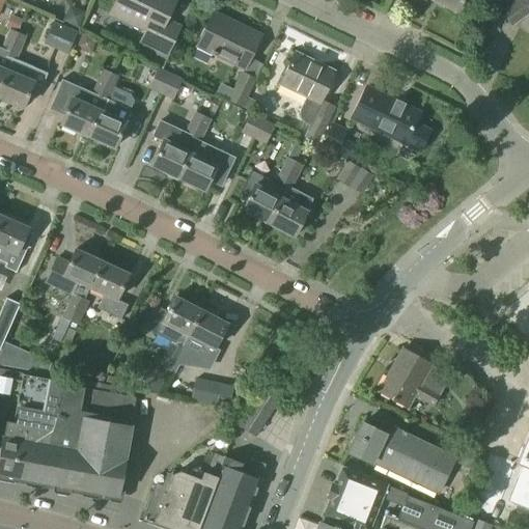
[(117,0),(115,5),(139,17),(137,22),(148,28),(143,38),(166,51),(179,24),(165,18),(173,0),(117,0)]
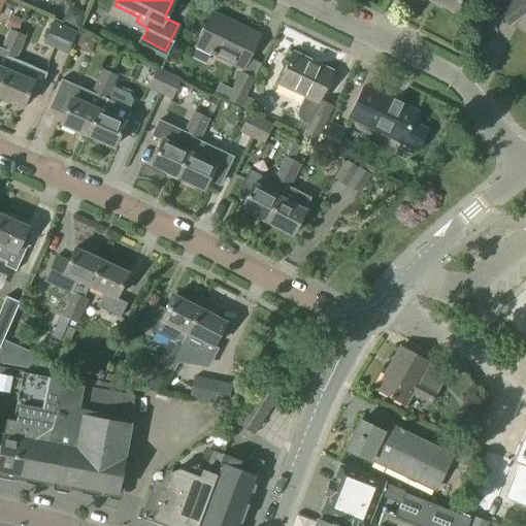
[(437,0),(456,8),(459,0),(437,0)]
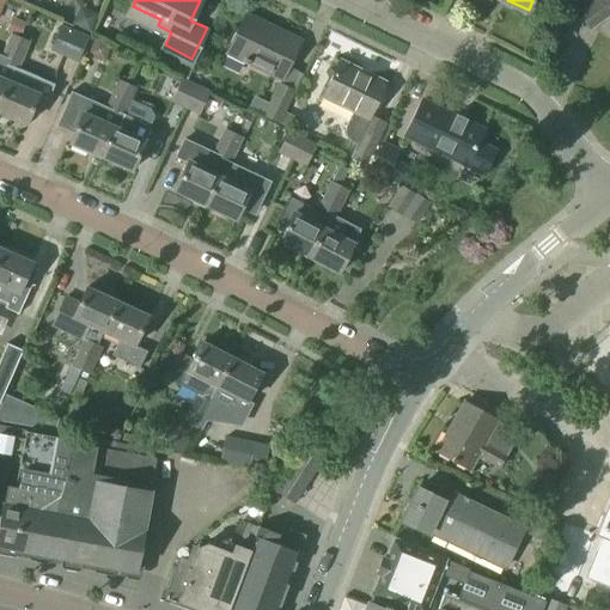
[(73,23),(92,31),(101,14),(80,6),(73,23)]
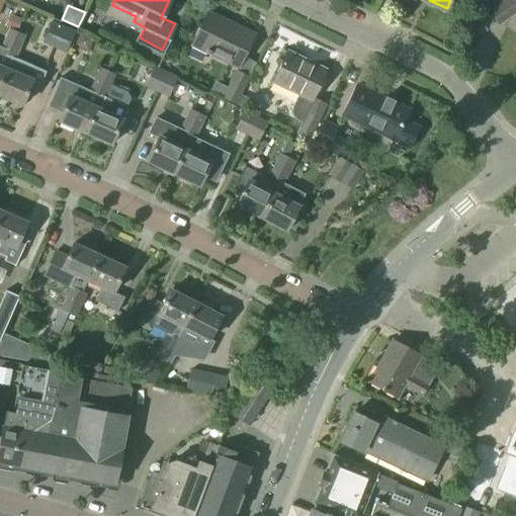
[(240,65),(255,33),(210,11),(194,44),(240,65)]
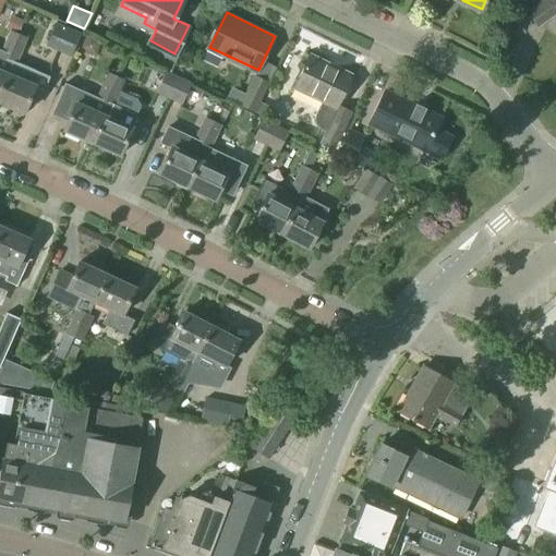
[(49,43),(73,53),(81,34),(57,23),(49,43)]
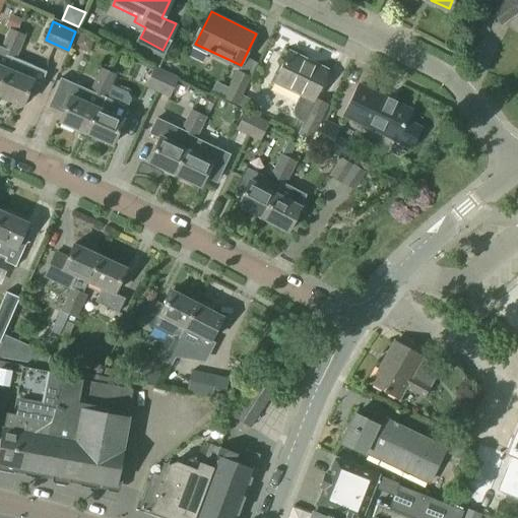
[(5,40),(20,46),(26,34),(11,26),(5,40)]
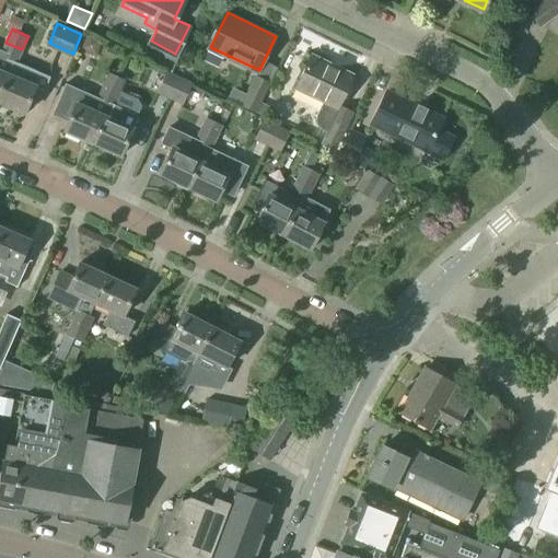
[(79,53),(96,60),(103,42),(85,35),(79,53)]
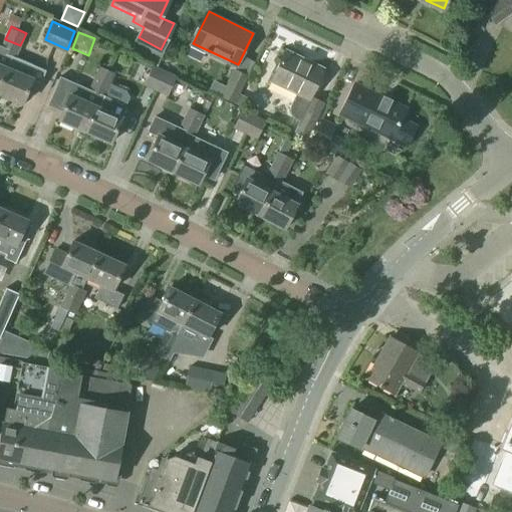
[(20,45),(5,39),(2,46),(0,45),(0,80),(11,54),(16,56),(20,45)]
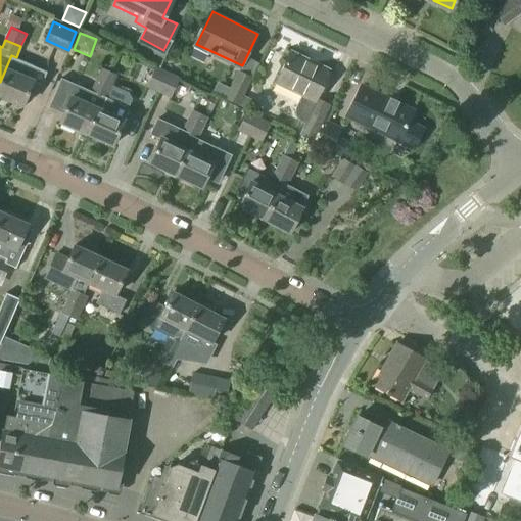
[(276,81),(301,93),(296,105),(295,111),(297,115),(304,122),(299,132),(315,140),(332,104),(317,97),(330,69),(291,50),(276,81)]
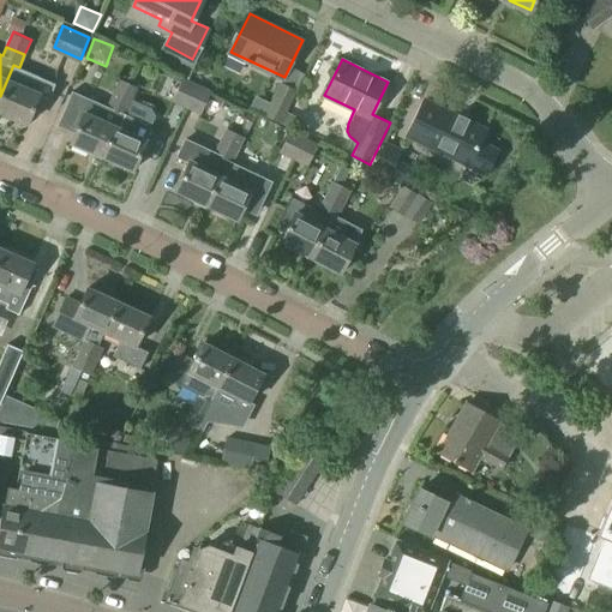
[(13,65),(0,96),(0,111),(28,123),(40,91),(51,96),(57,83),(19,67),(13,65)]
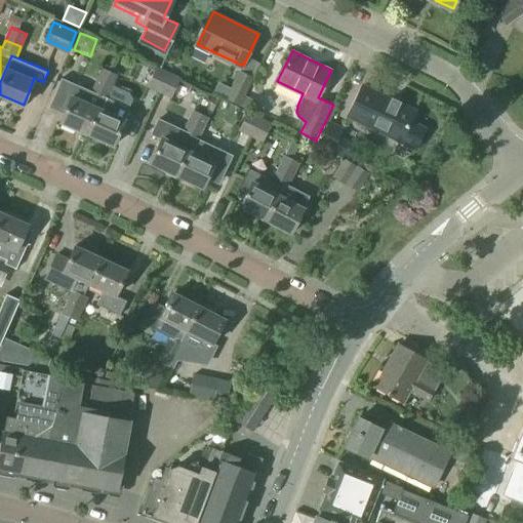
[(147,85),(159,91),(168,72),(156,66),(147,85)]
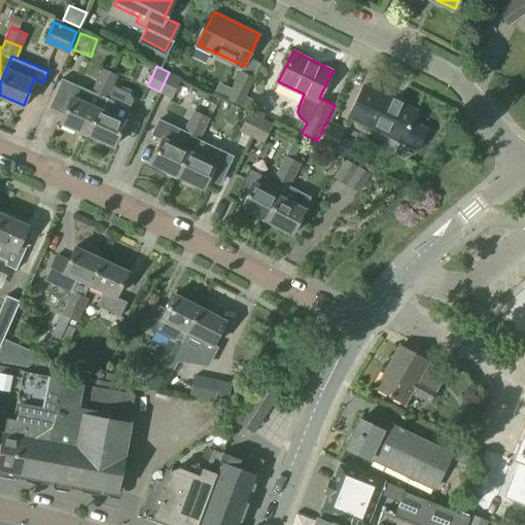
[(99,79),(113,85),(118,73),(104,67),(99,79)]
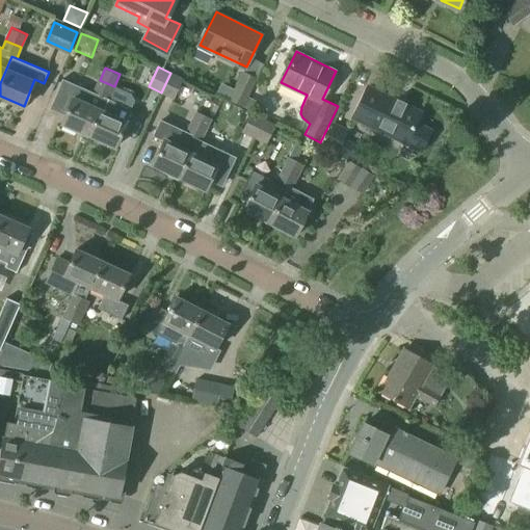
[(243,106),(244,106),(258,77),(244,71),(230,100),(243,106)]
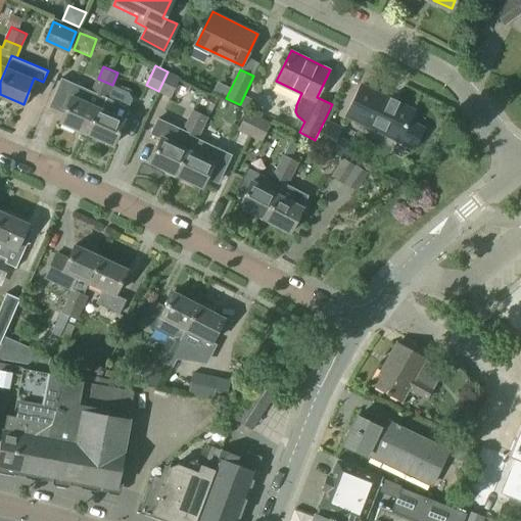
[(168,72),(158,91),(171,97),(181,78),(168,72)]
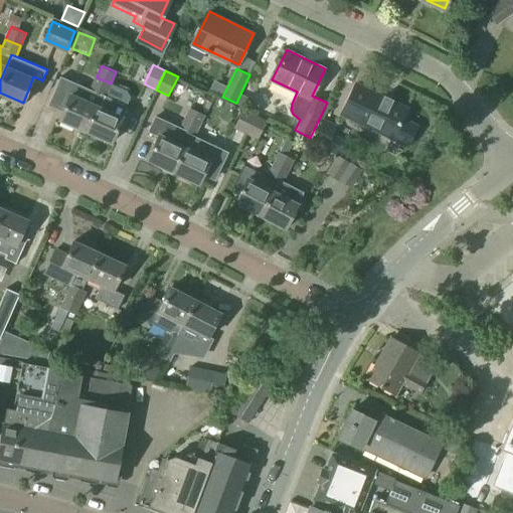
[(111,83),(97,77),(92,90),(60,75),(49,103),(63,109),(59,119),(84,130),(96,104),(98,104),(102,94),(106,95),(111,83)]
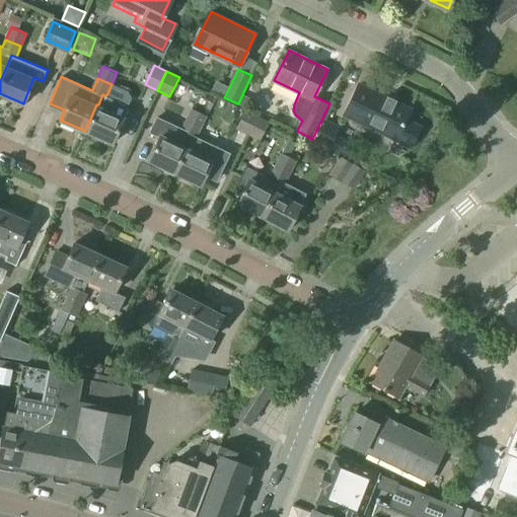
[(344,114),(396,139),(411,108),(359,83),(344,114)]
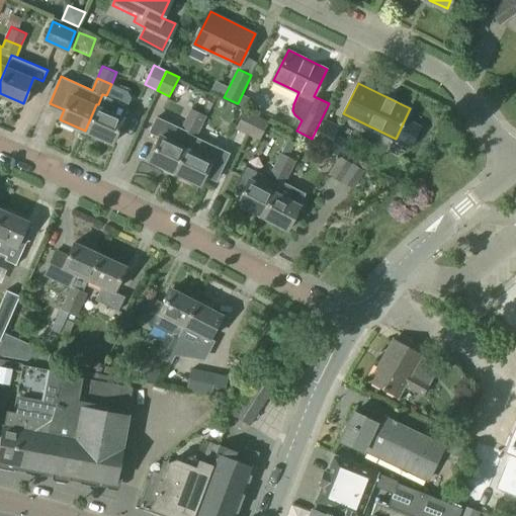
[(96,104),(85,131),(111,142),(127,104),(106,95),(102,94),(98,104),(96,104)]
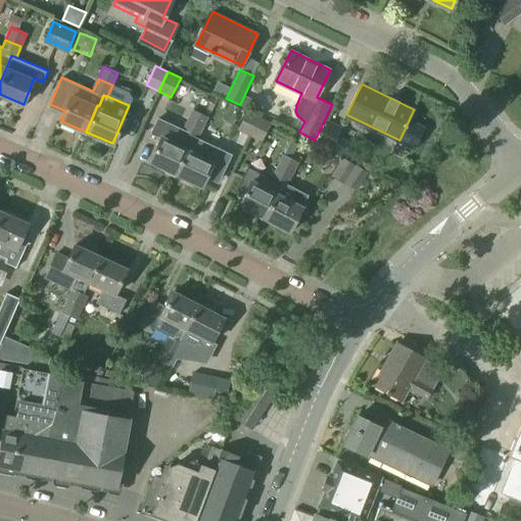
[(188,121),(202,128),(207,115),(193,108),(188,121)]
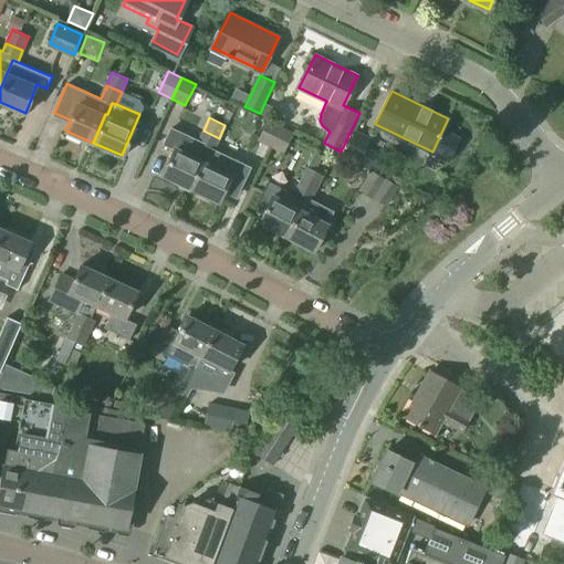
[(257,139),(270,145),(279,125),(267,118),(257,139)]
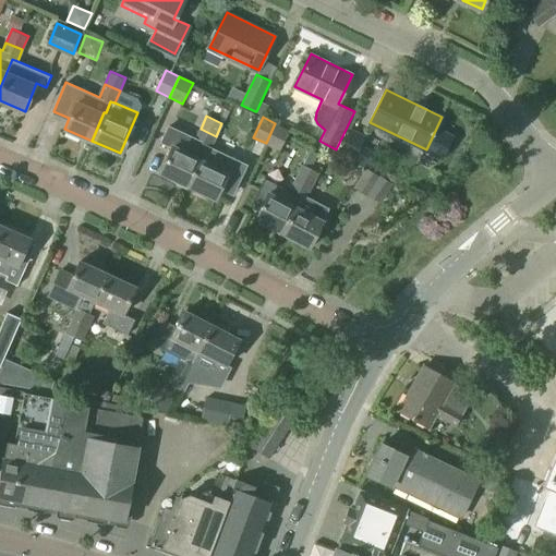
[(275,123),(266,143),(279,149),(289,130),(275,123)]
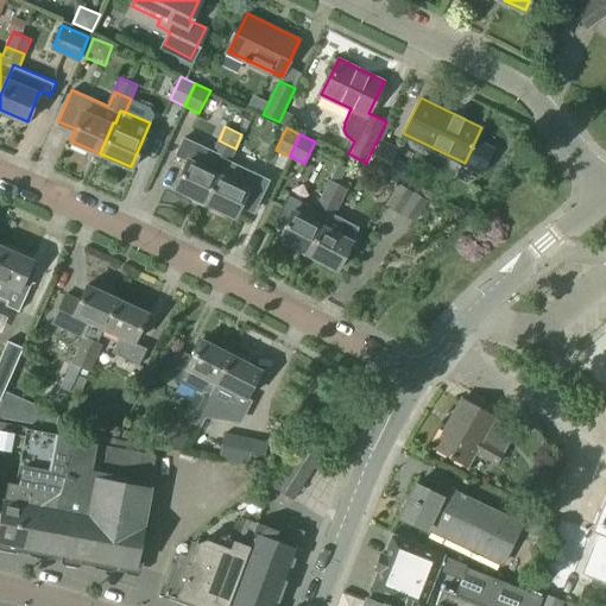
[(175,188),(203,202),(223,159),(228,162),(229,161),(235,149),(219,140),(213,151),(184,137),(176,155),(188,159),(175,188)]
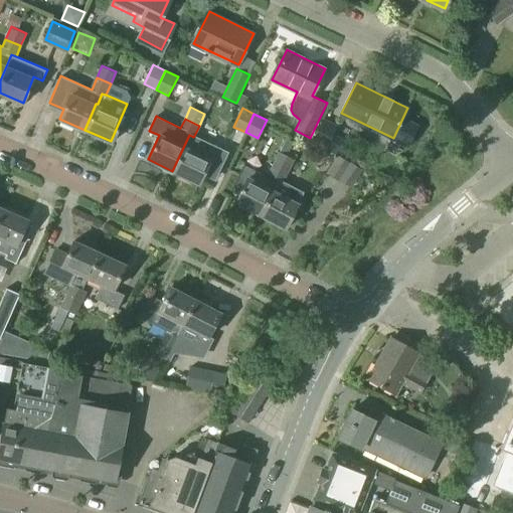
[(313,141),(328,149),(339,127),(324,119),(313,141)]
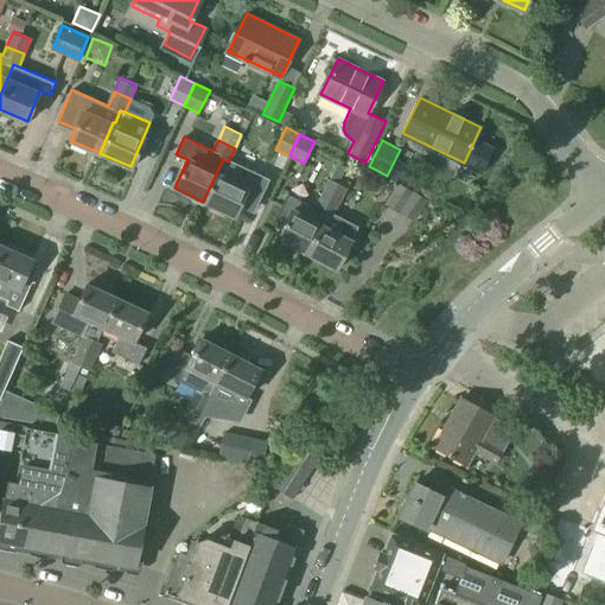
[(223,159),(203,202),(234,216),(240,203),(254,210),(269,178),(229,160),(228,161),(223,159)]
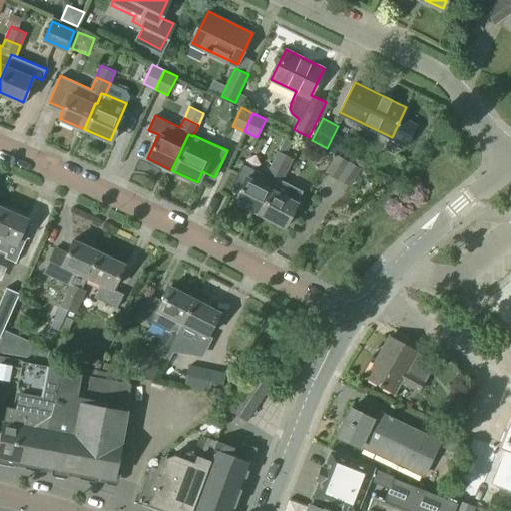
[(273,162),(287,170),(293,158),(294,157),(280,149),(279,150),(273,162)]
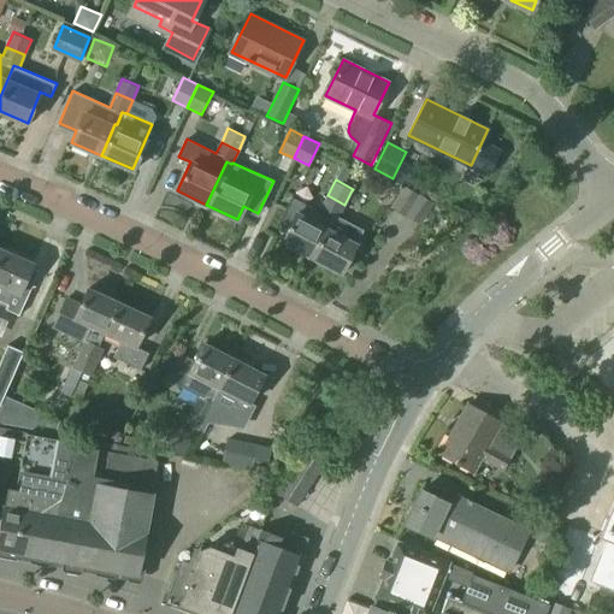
[(406,214),(419,194),(406,187),(393,207),(406,214)]
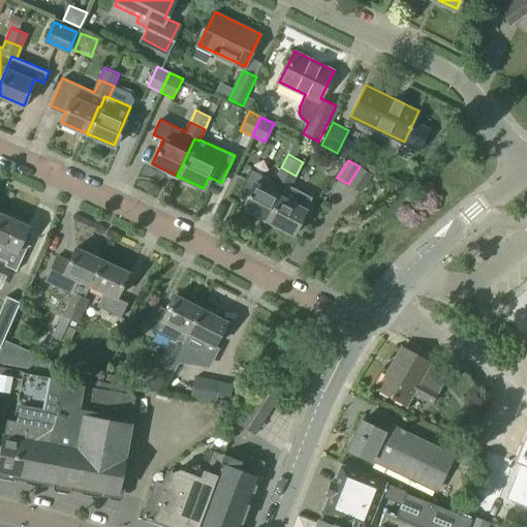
[(289,187),(290,185),(296,176),(281,167),(276,179),(278,180),(277,182),(251,168),(240,191),(248,195),(242,208),(267,220),(286,185),(289,187)]
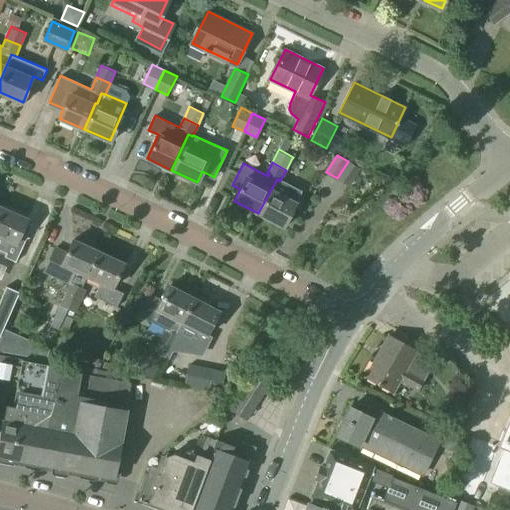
[(277,179),(258,213),(284,227),(296,203),(303,190),(281,179),(280,181),(277,179)]
